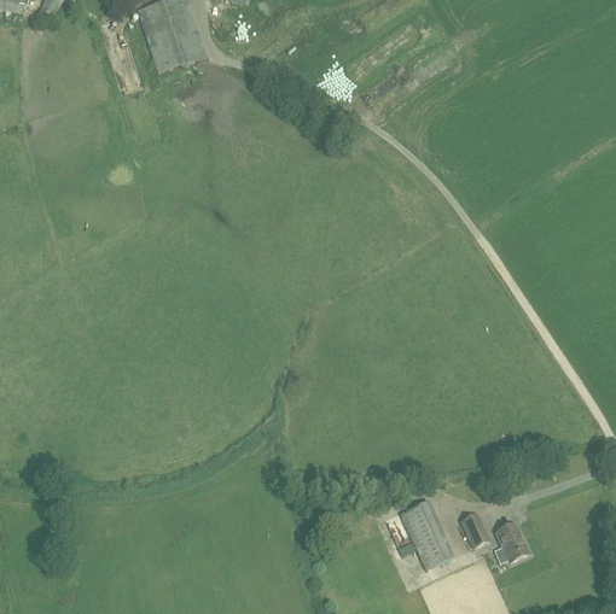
[(0,7),(21,11),(22,0),(0,0),(0,7)]
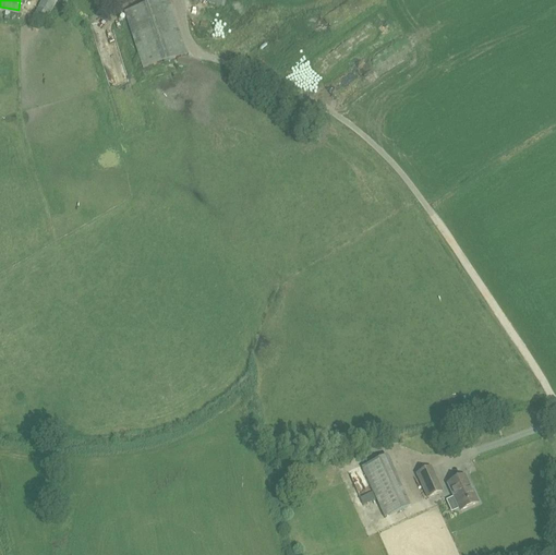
[(37,0),(31,13),(41,20),(52,0),(37,0)]
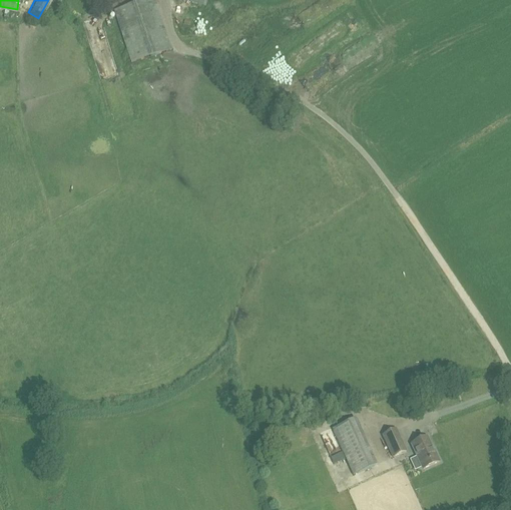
[(136,0),(112,8),(129,60),(168,47),(152,0),(136,0)]
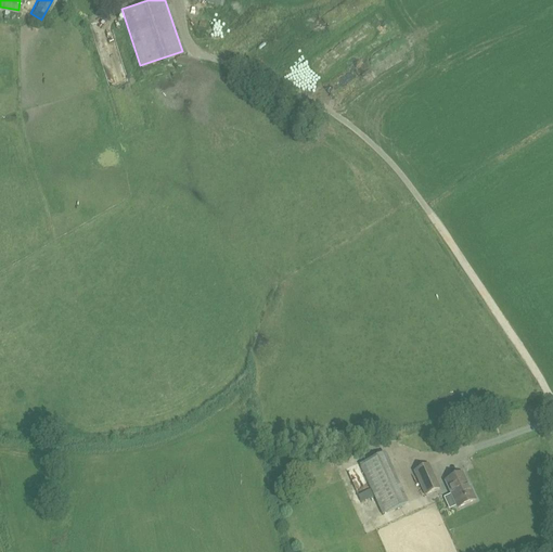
[(215,17),(218,10),(209,7),(206,14),(215,17)]
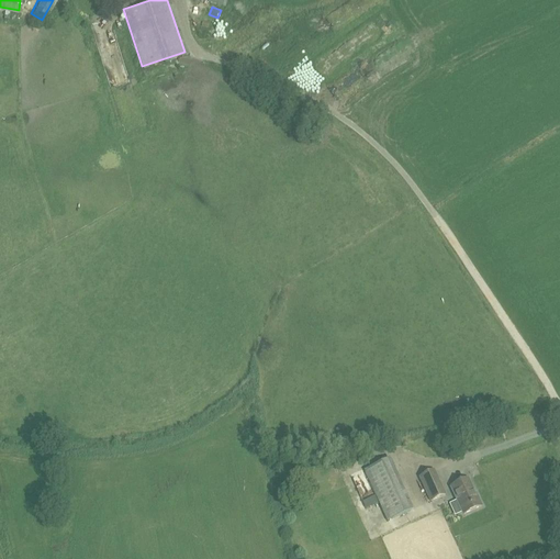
[(199,31),(213,35),(215,29),(201,24),(199,31)]
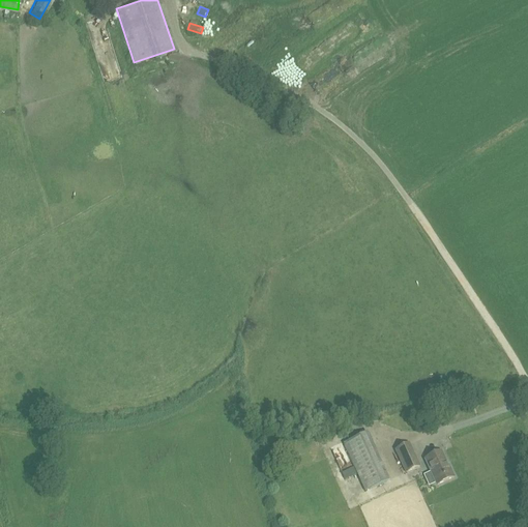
[(475,406),(482,403),(478,393),(471,398),(475,406)]
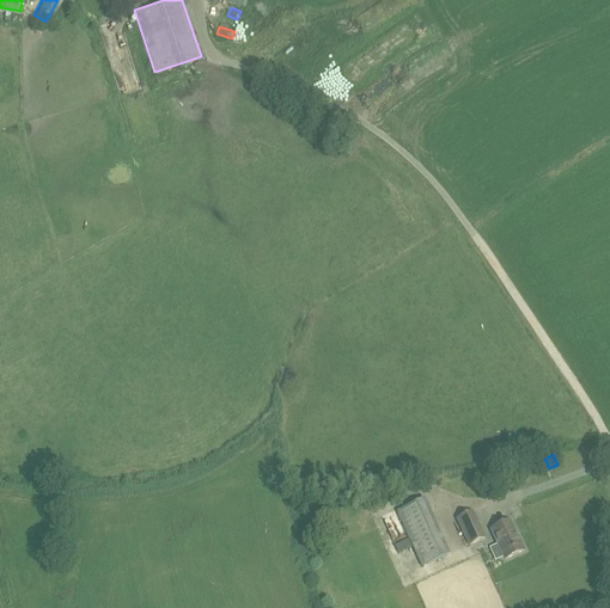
[(502,477),(506,491),(513,489),(510,474),(502,477)]
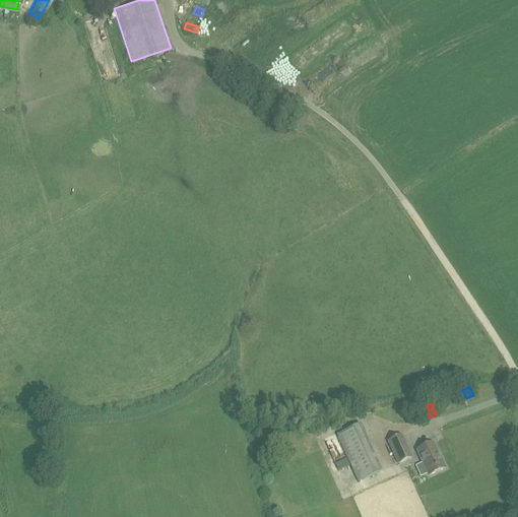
[(355,479),(379,469),(357,423),(334,433),(355,479)]
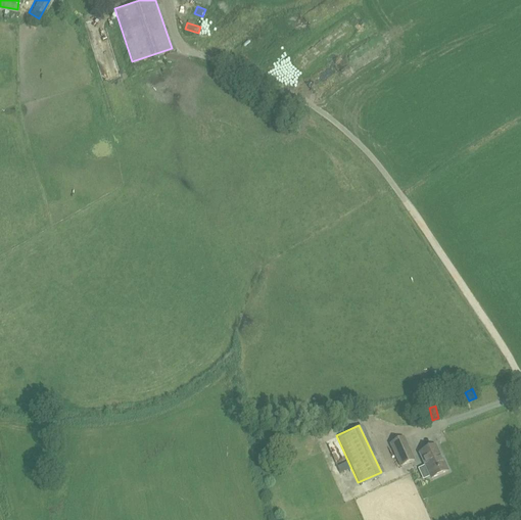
[(398,464),(411,458),(400,435),(388,441),(398,464)]
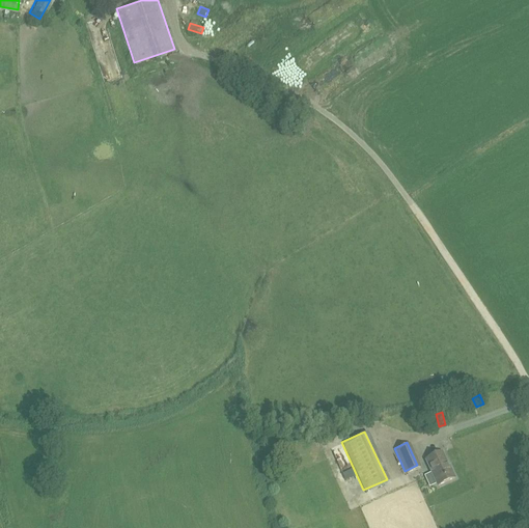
[(452,475),(447,465),(446,465),(439,450),(424,457),(436,482),(452,475)]
